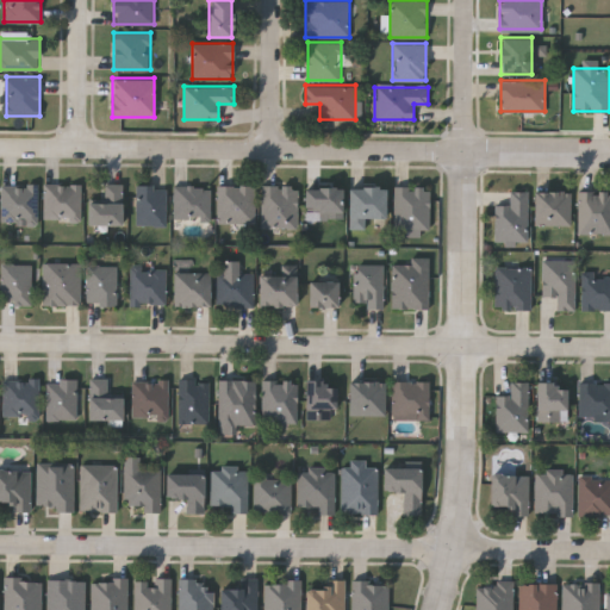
[(122,223),(87,223),(87,199),(104,199),(104,181),(122,181),(122,223)]
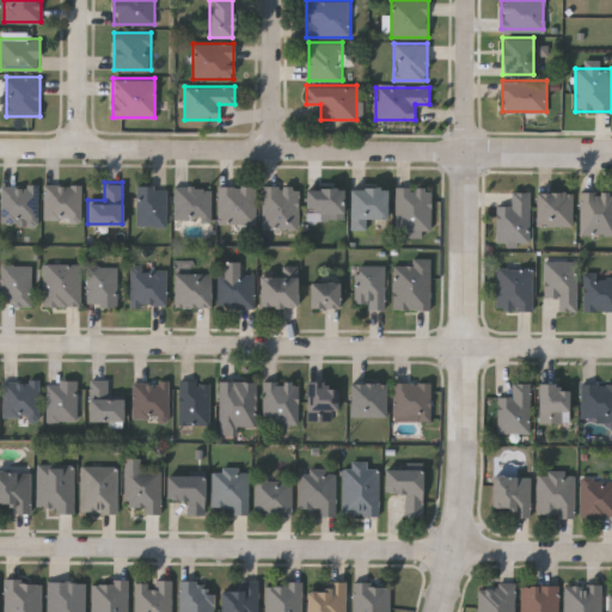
[(0,184),(37,184),(37,222),(0,222),(0,184)]
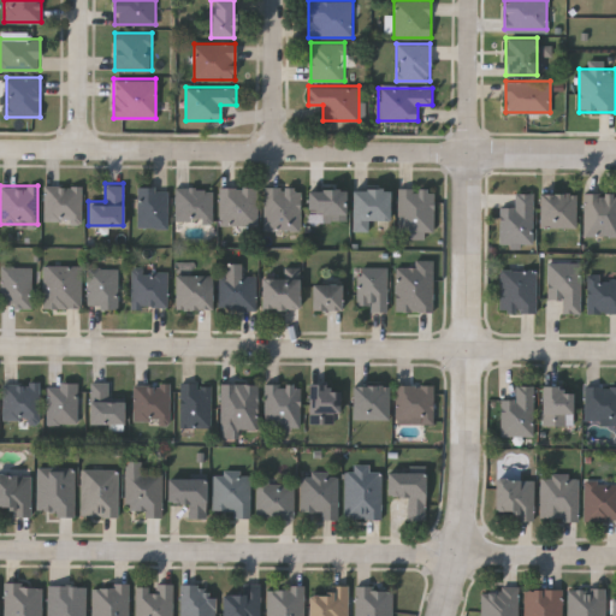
[(82,185),(82,223),(43,223),(43,185),(82,185)]
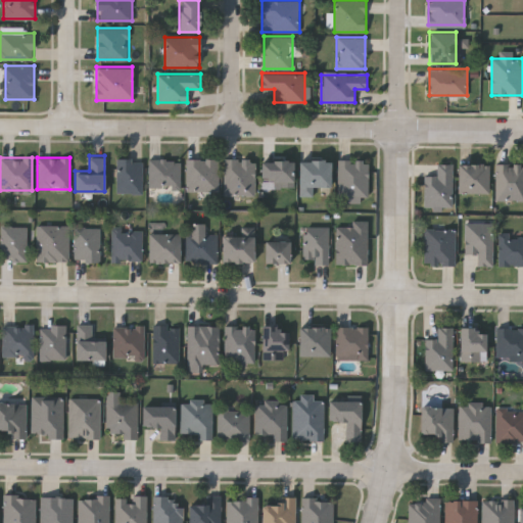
[(117,157),(143,157),(143,193),(117,193),(117,157)]
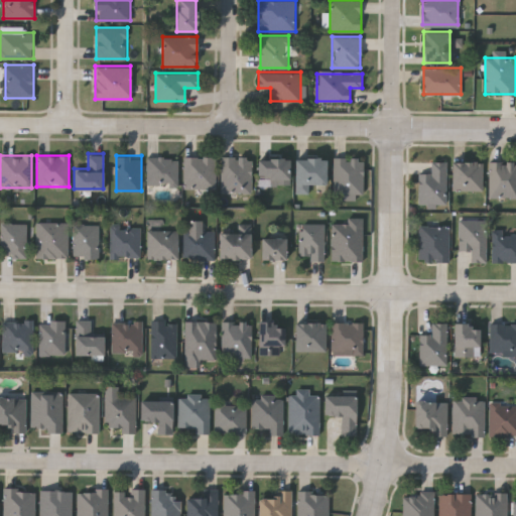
[(222,191),(222,155),(252,155),(252,191),(222,191)]
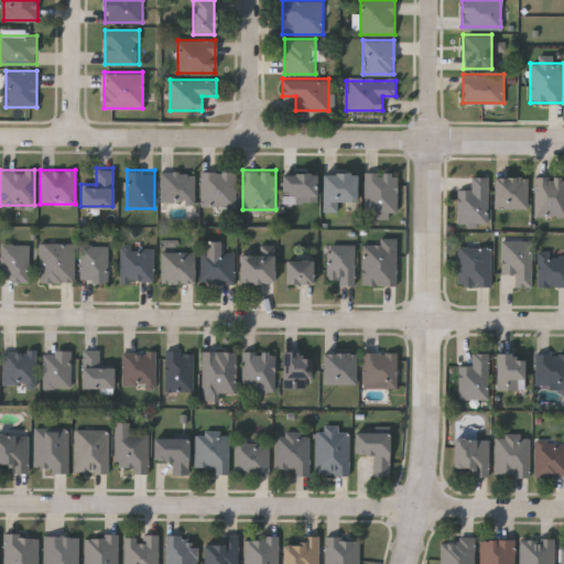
[(202,171),(236,171),(236,204),(202,204),(202,171)]
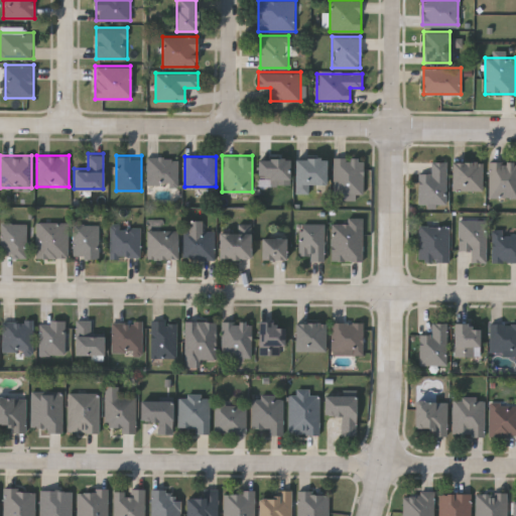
[(147,157),(178,157),(178,183),(147,183),(147,157)]
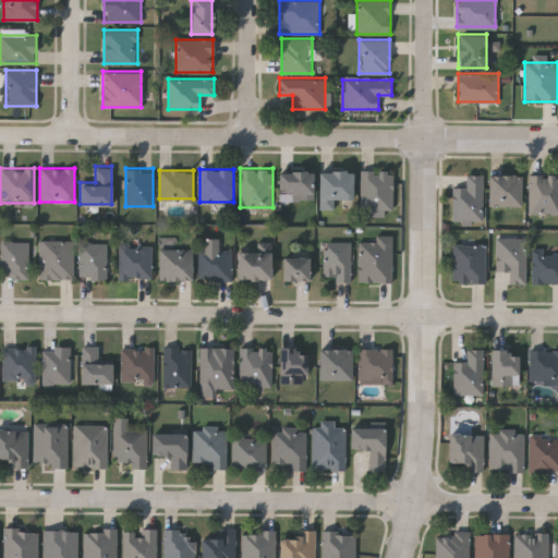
[(312,170),(312,196),(292,196),(292,192),(278,192),(278,170),(312,170)]
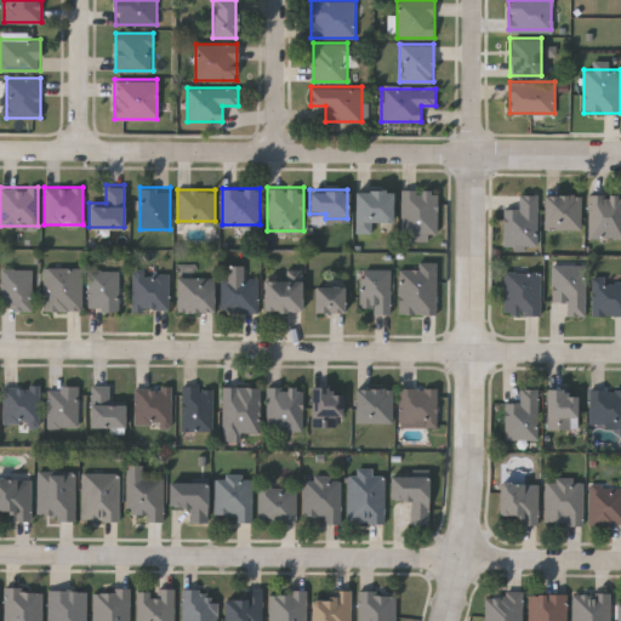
[(392,221),(372,221),(372,232),(355,232),(355,189),(392,189),(392,221)]
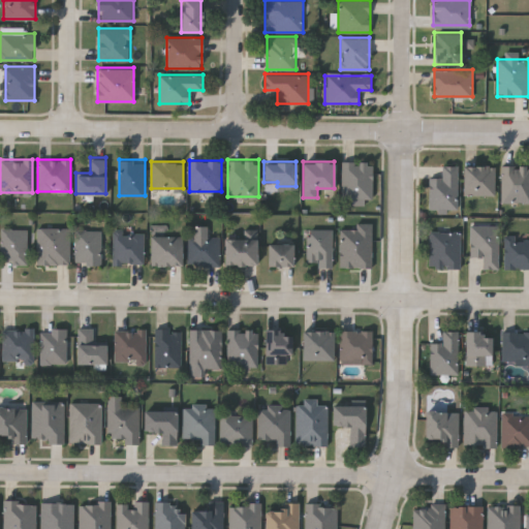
[(343,161),(373,161),(373,199),(343,199),(343,161)]
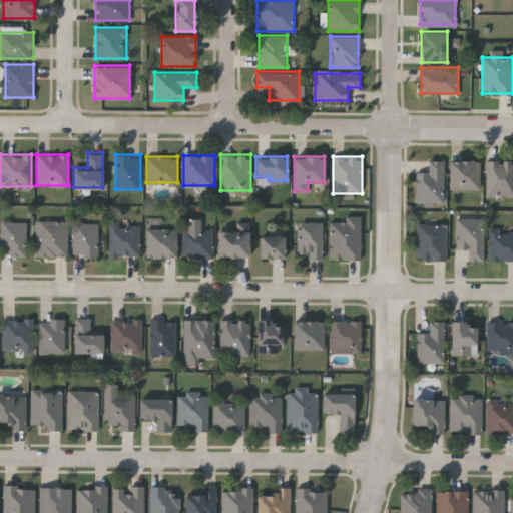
[(417,171),(429,171),(429,160),(443,160),(443,201),(417,201),(417,171)]
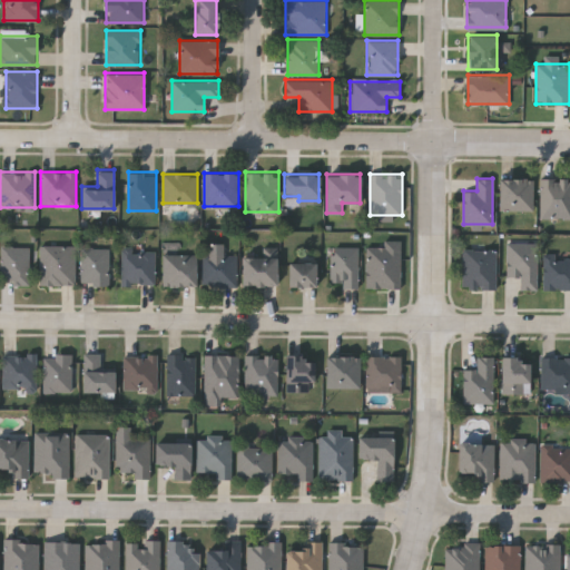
[(534,178),(534,209),(499,209),(499,178),(534,178)]
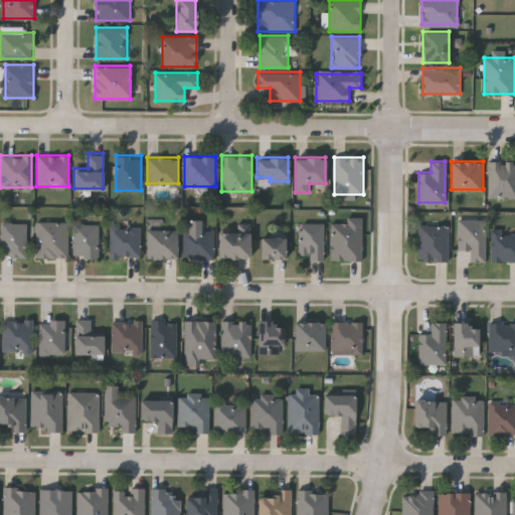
[(514,196),(489,196),(489,161),(514,161),(514,196)]
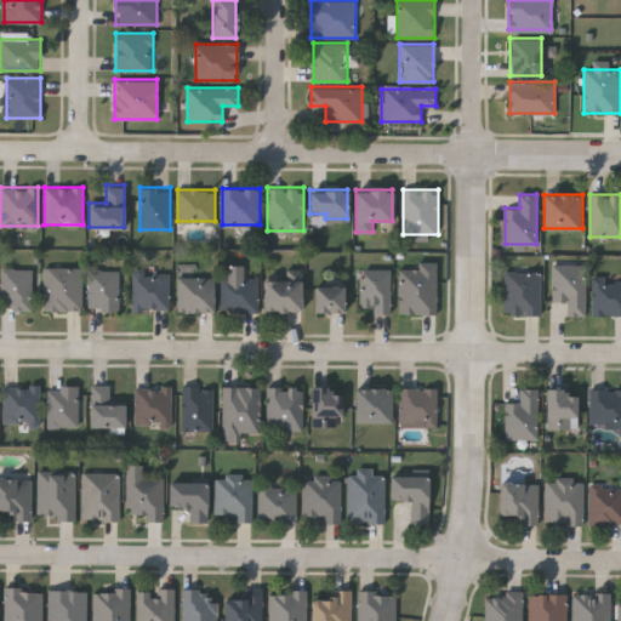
[(437,312),(399,312),(399,267),(417,267),(417,261),(437,261),(437,312)]
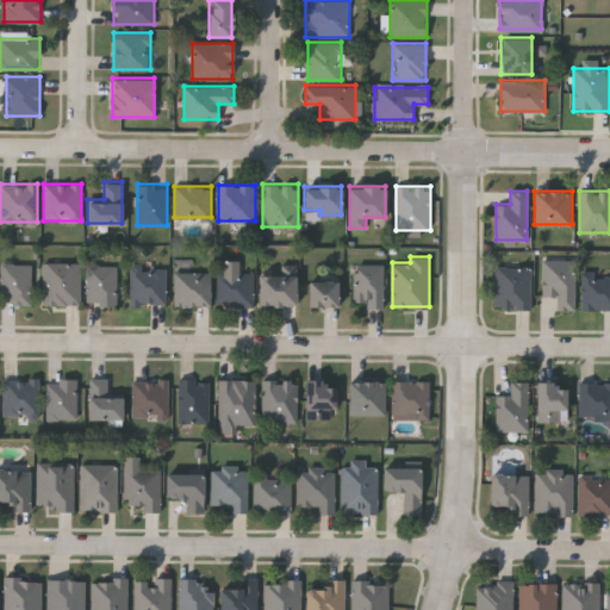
[(576,310),(556,310),(556,294),(543,294),(543,260),(576,260),(576,310)]
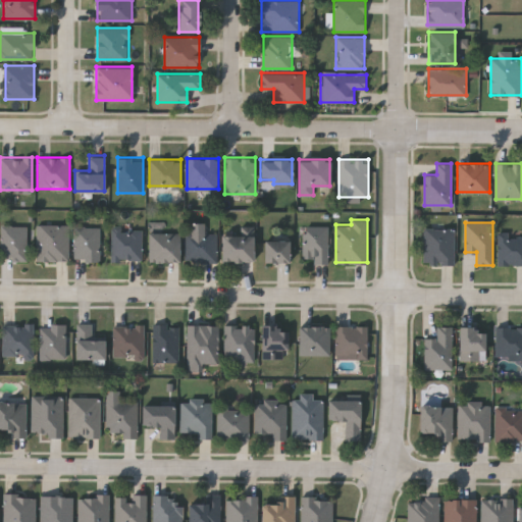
[(1,260),(1,224),(27,224),(27,260),(1,260)]
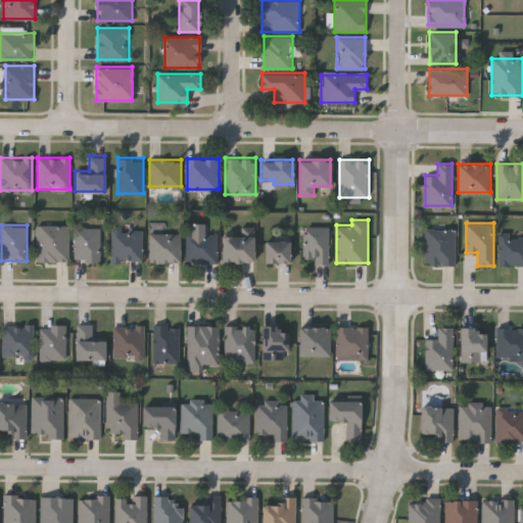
[(69,260),(37,260),(37,225),(69,225),(69,260)]
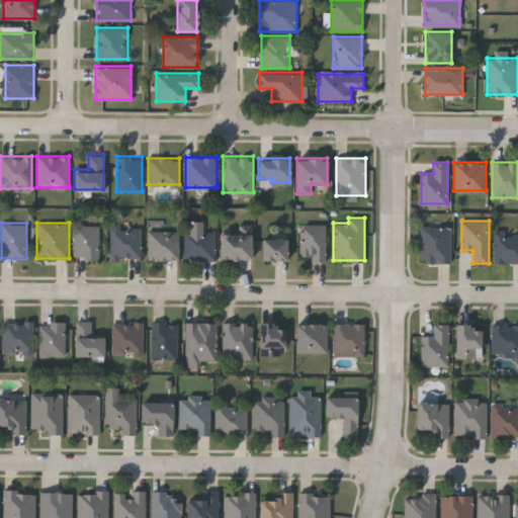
[(99,258),(74,258),(74,224),(99,224),(99,258)]
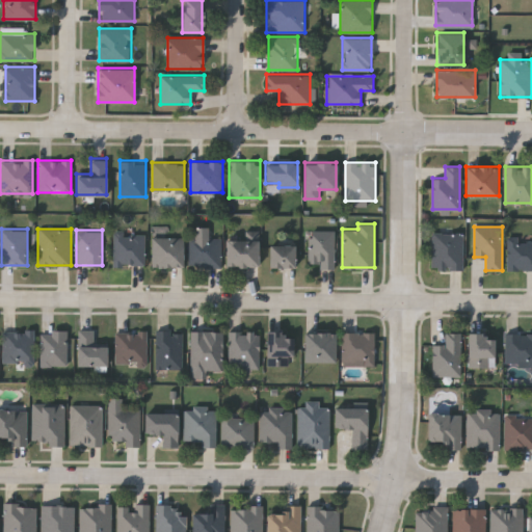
[(309,230),(335,230),(335,266),(309,266),(309,230)]
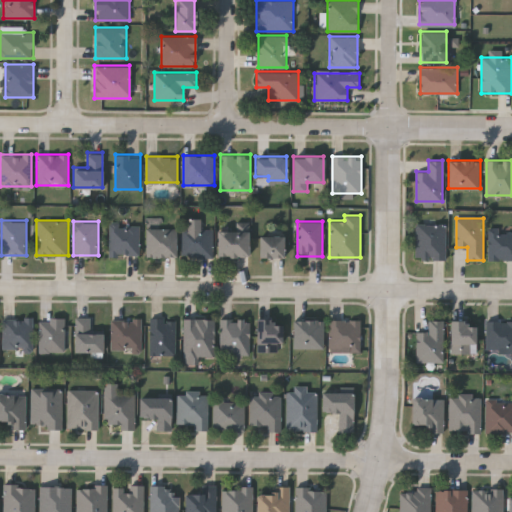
[(109,254),(109,223),(140,223),(140,254),(109,254)]
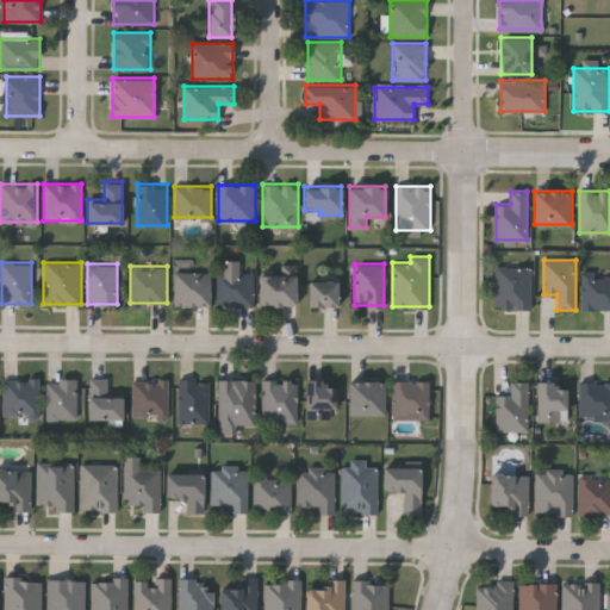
[(530,307),(495,307),(495,266),(530,266),(530,307)]
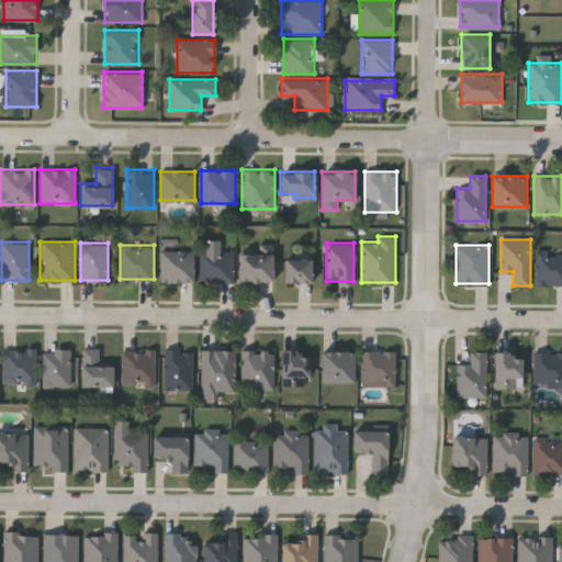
[(193,281),(160,281),(160,249),(193,249),(193,281)]
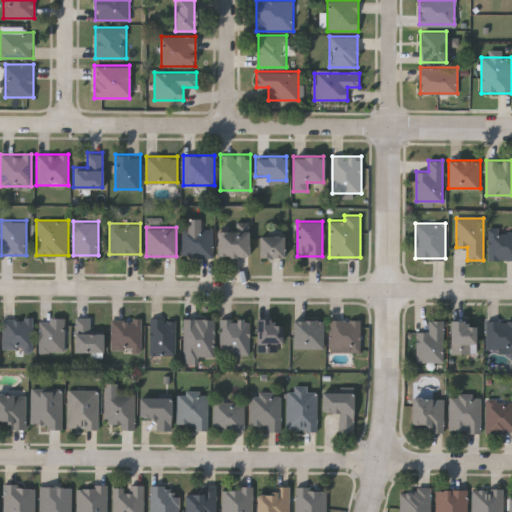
[(212,255),(182,255),(182,228),(212,228),(212,255)]
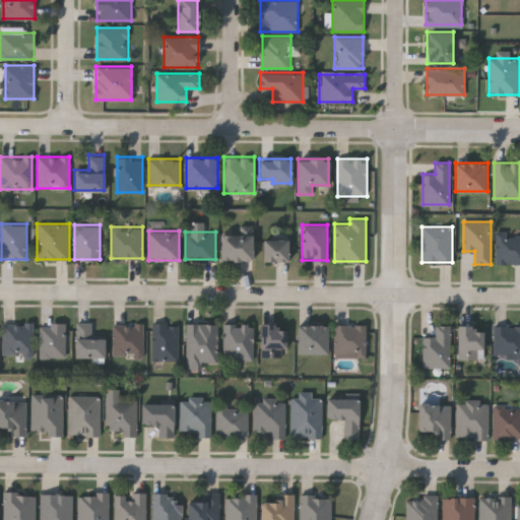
[(519,233),(519,263),(497,263),(497,233),(519,233)]
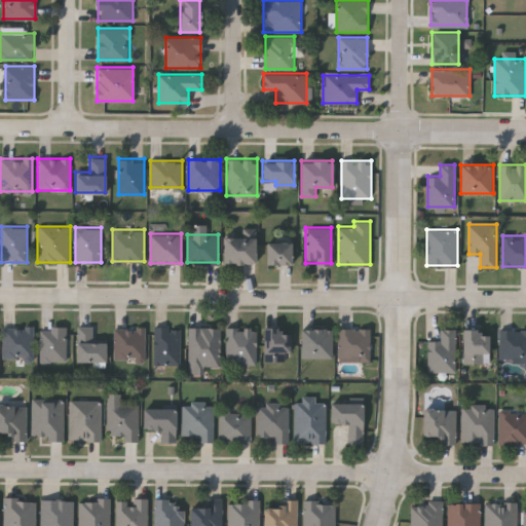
[(255,236),(255,263),(224,263),(224,236),(255,236)]
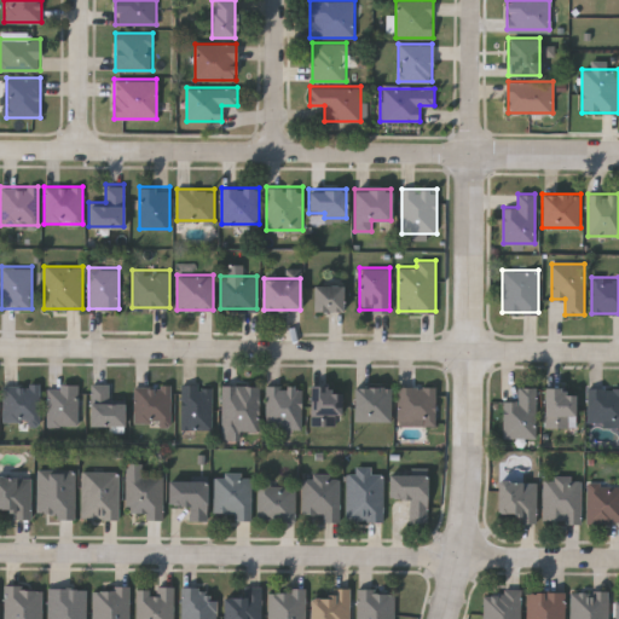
[(312,310),(312,283),(343,283),(343,310),(312,310)]
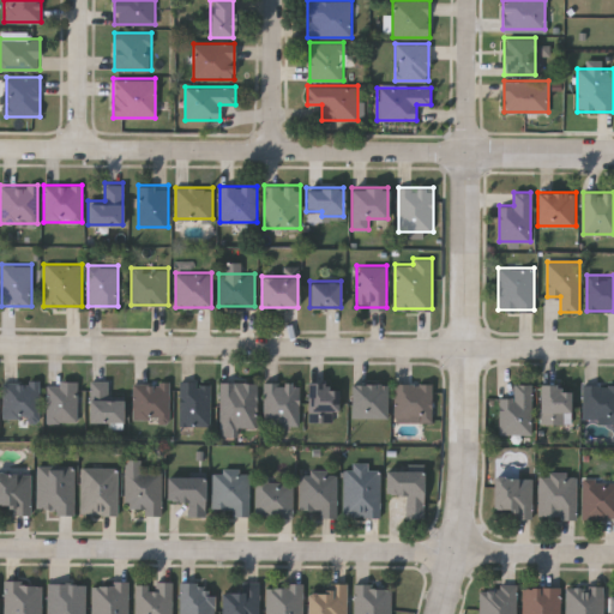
[(4,380),(40,380),(40,419),(4,419),(4,380)]
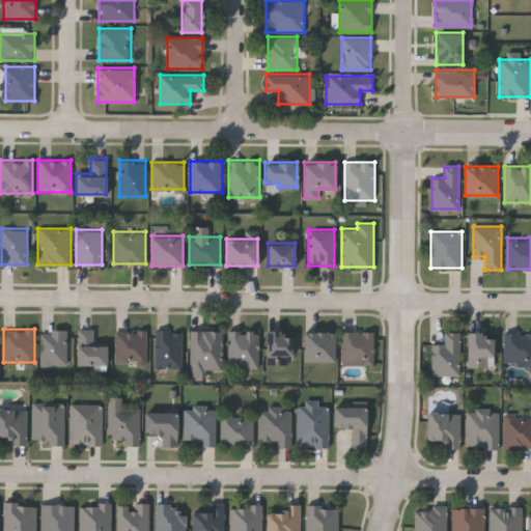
[(40,329),(66,329),(66,365),(40,365),(40,329)]
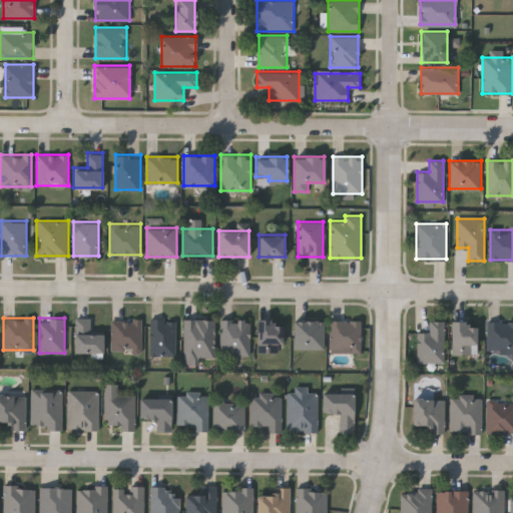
[(91,318),(91,333),(102,333),(102,353),(74,353),(74,318),(91,318)]
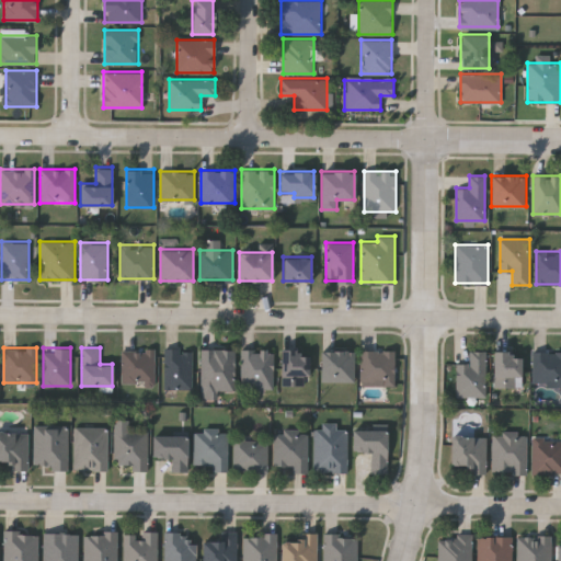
[(193,388),(164,388),(164,347),(193,347),(193,388)]
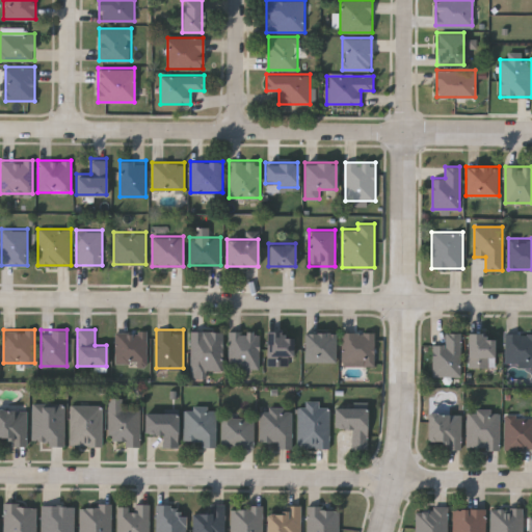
[(208,377),(190,377),(190,329),(222,329),(222,369),(208,369),(208,377)]
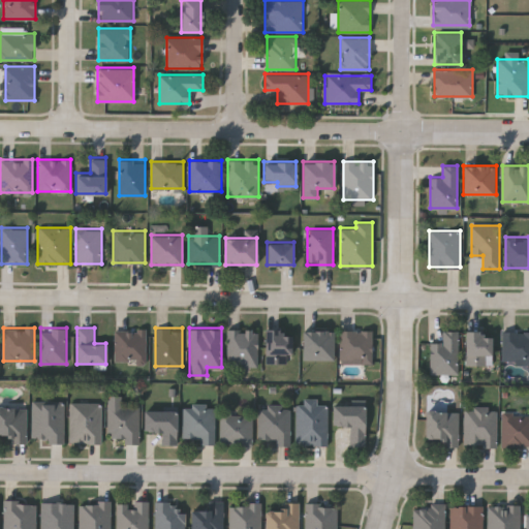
[(115,329),(146,329),(146,362),(115,362),(115,329)]
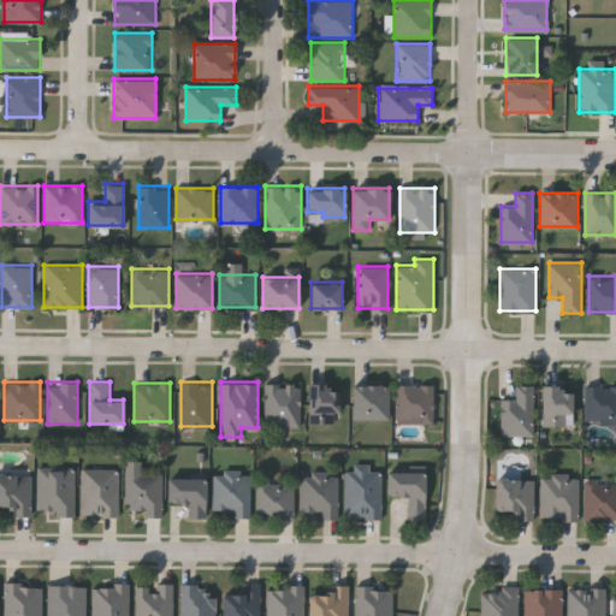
[(265,383),(301,383),(301,425),(265,425),(265,383)]
